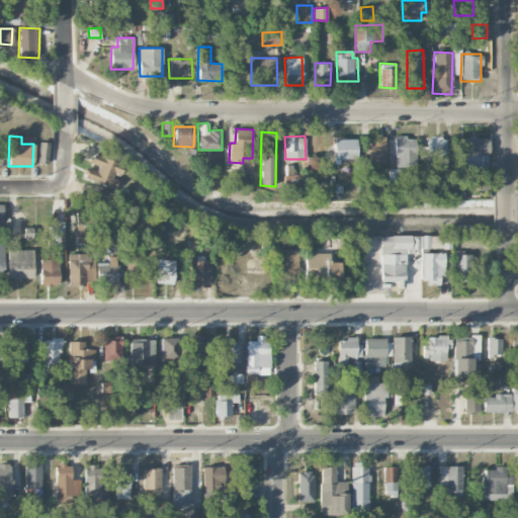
[(394,138),(395,168),(415,167),(414,137),(394,138)]
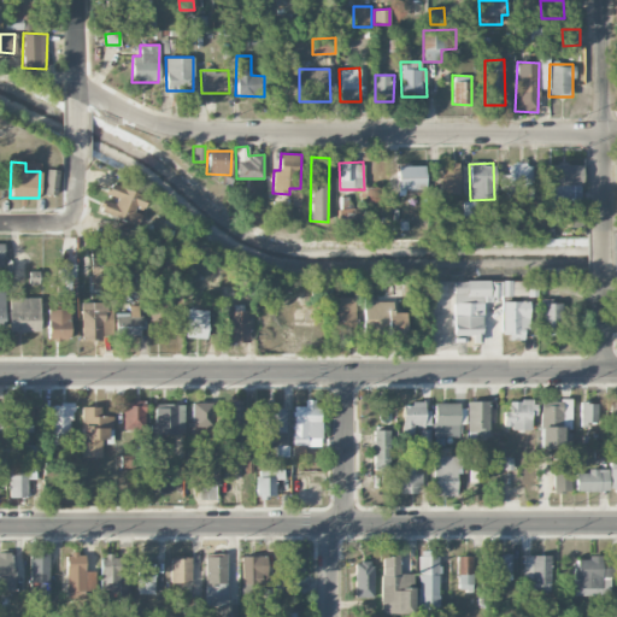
[(504,164),(506,199),(532,198),(530,163),(504,164)]
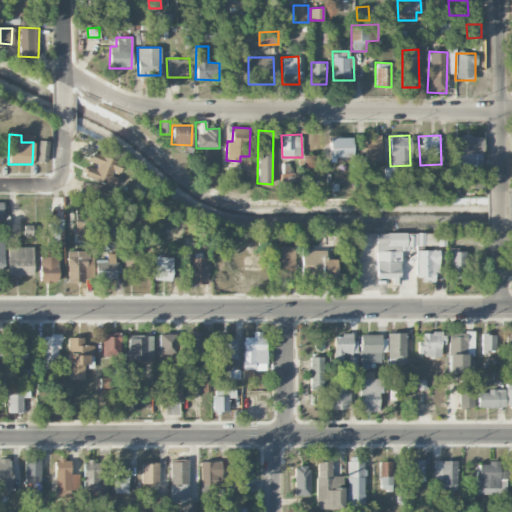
[(352,157),(351,137),(329,138),(329,158),(352,157)]
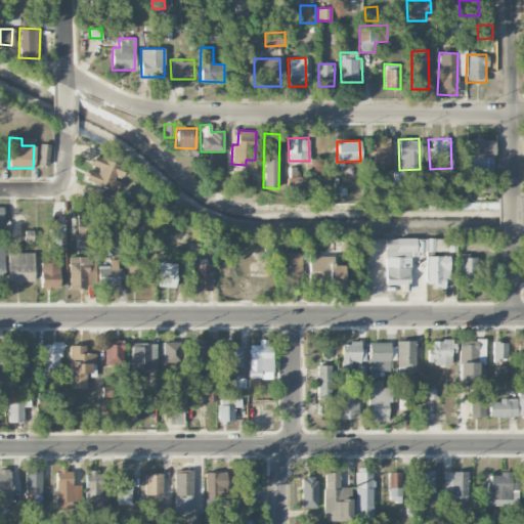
[(389,165),(389,140),(373,140),(373,165),(389,165)]
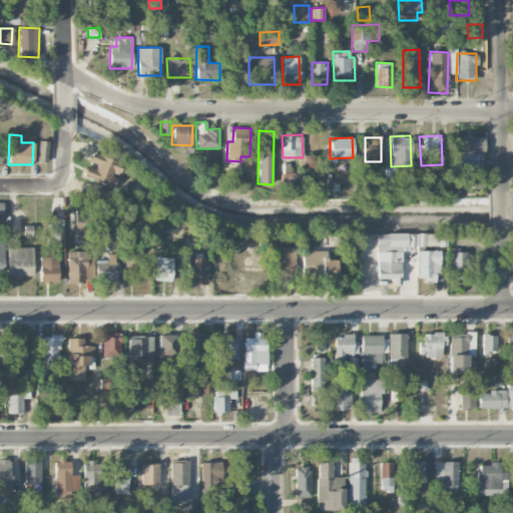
[(483,137),(459,137),(458,167),(482,167),(483,137)]
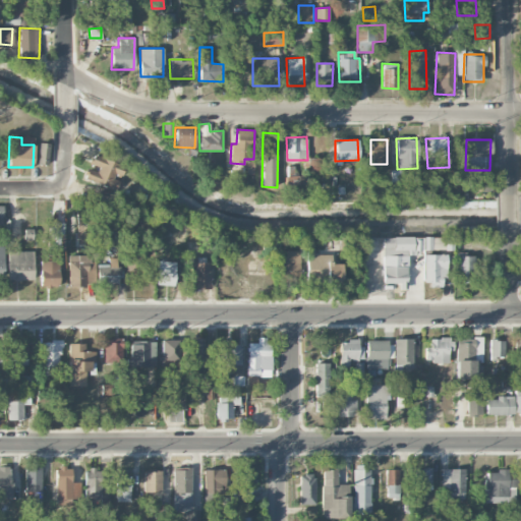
[(38,164),(49,165),(49,143),(39,142),(38,164)]
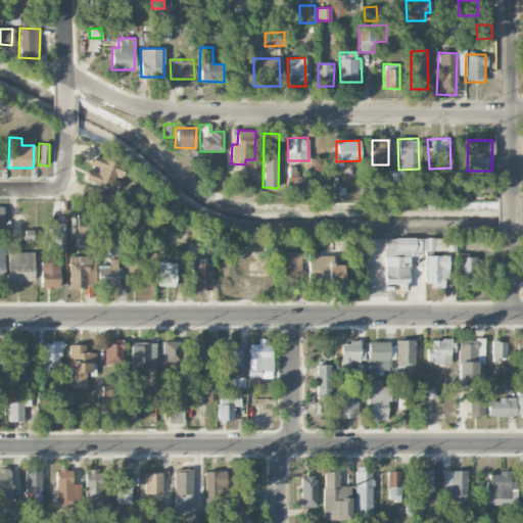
[(121,177),(125,165),(92,155),(89,164),(98,168),(96,173),(87,170),(84,180),(110,188),(114,175),(121,177)]
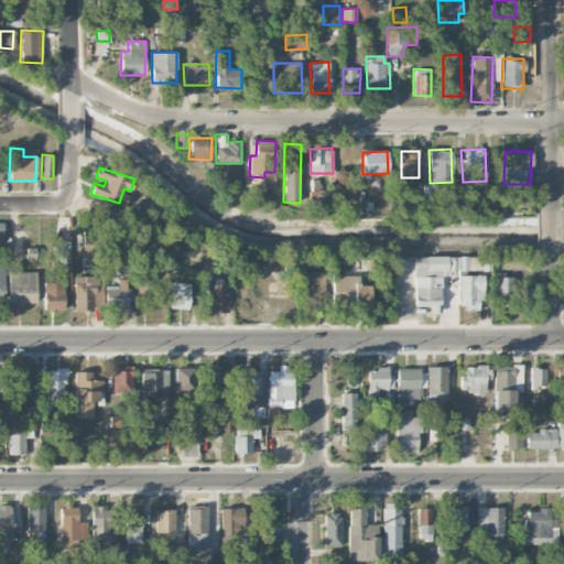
[(310,199),(324,199),(324,191),(310,192),(310,199)]
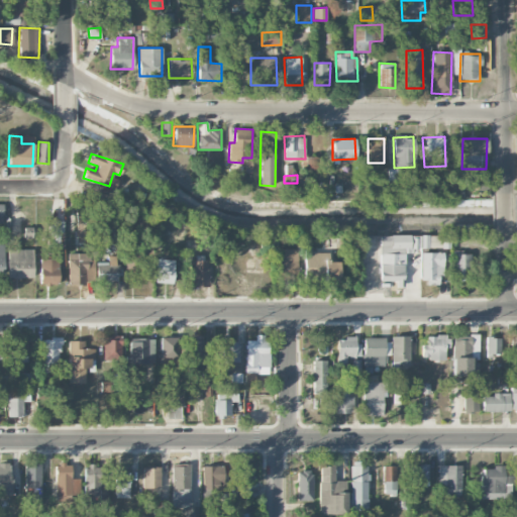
[(488,178),(477,177),(476,190),(487,191),(488,178)]
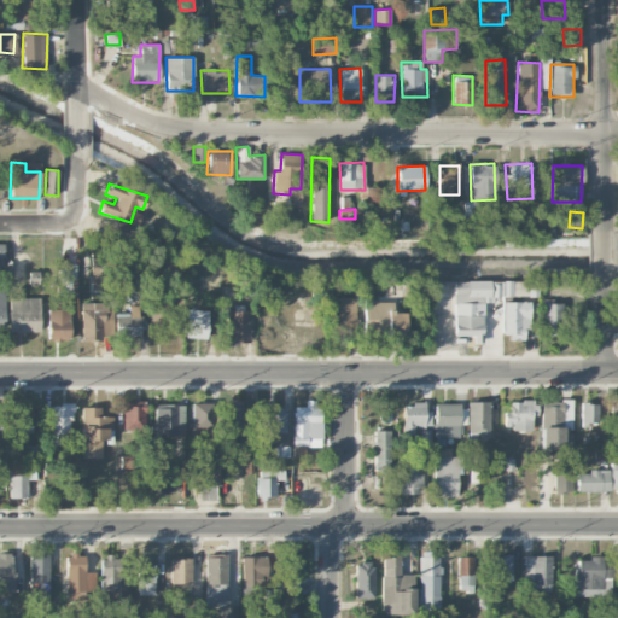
[(91,248),(92,290),(108,290),(108,248),(91,248)]
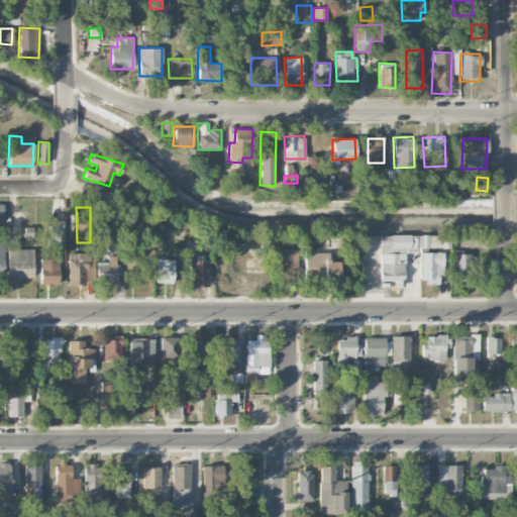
[(64,248),(64,221),(49,220),(49,232),(55,232),(55,248),(64,248)]
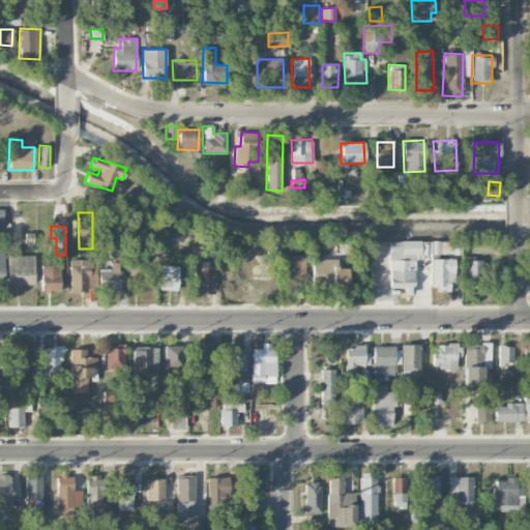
[(461,255),(461,241),(388,240),(387,288),(414,288),(414,255),(461,255)]
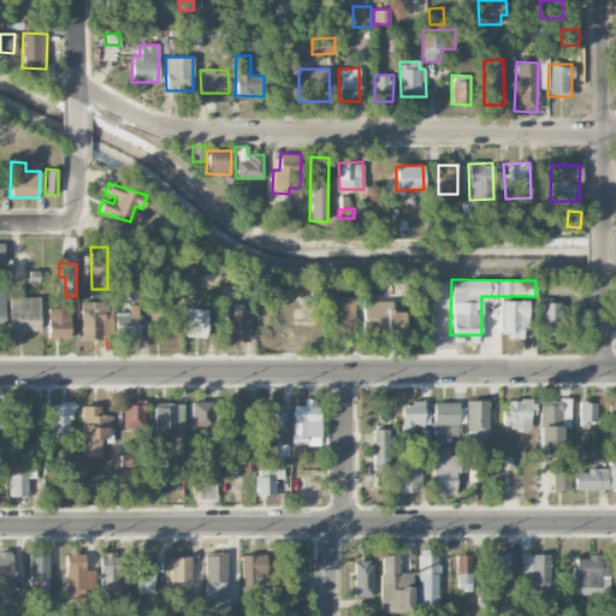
[(377,294),(361,294),(361,336),(383,336),(383,312),(390,312),(390,301),(377,301),(377,294)]
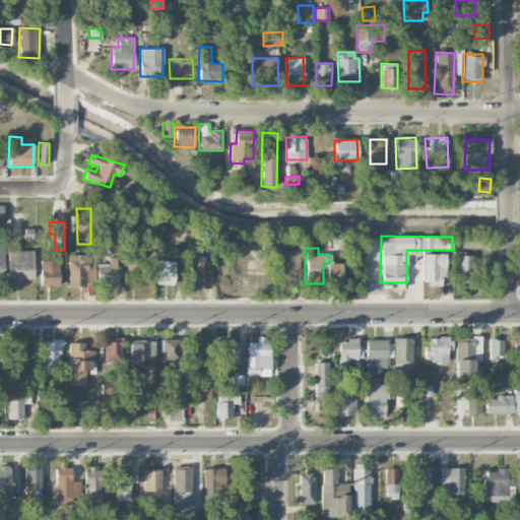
[(33,279),(34,251),(7,250),(6,279),(33,279)]
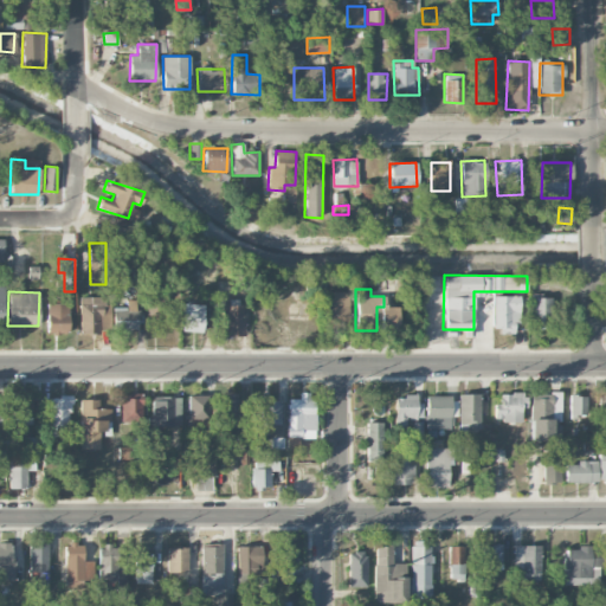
[(346,328),(347,291),(324,291),(323,328),(346,328)]
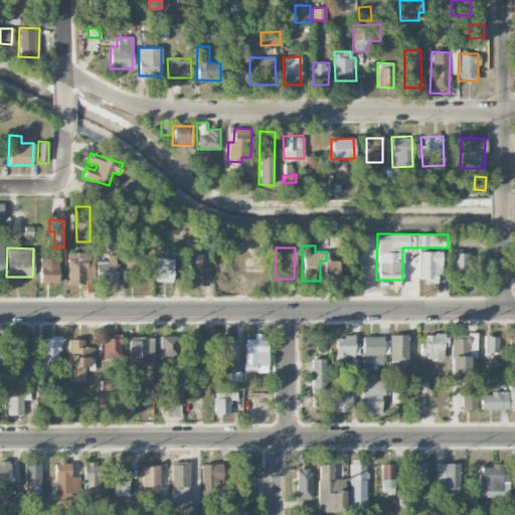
[(125,271),(136,271),(136,249),(124,249),(125,271)]
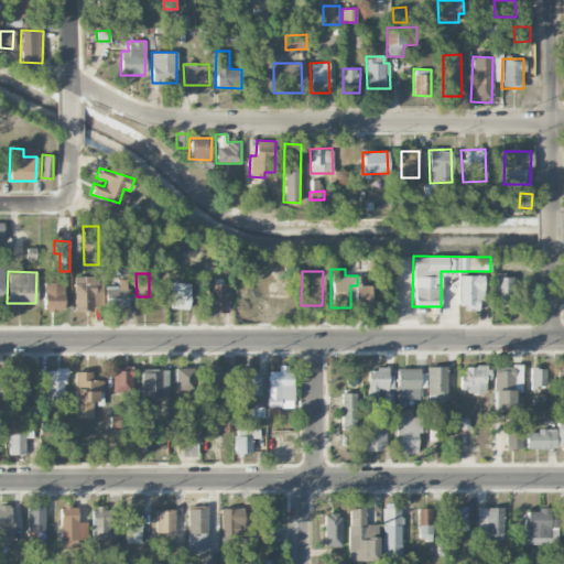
[(458,275),(458,308),(483,308),(483,275),(458,275)]
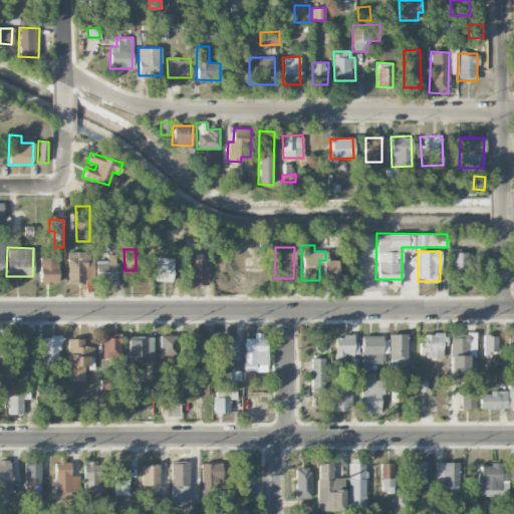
[(67,252),(67,283),(87,283),(87,252),(67,252)]
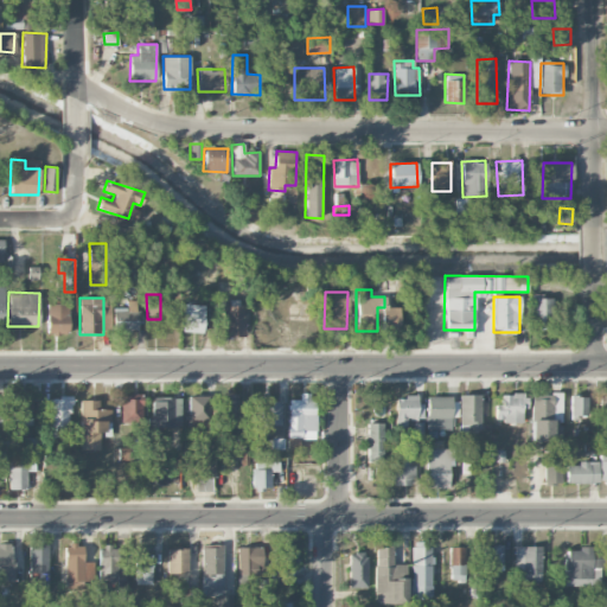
[(553,299),(531,298),(531,328),(553,330),(553,299)]
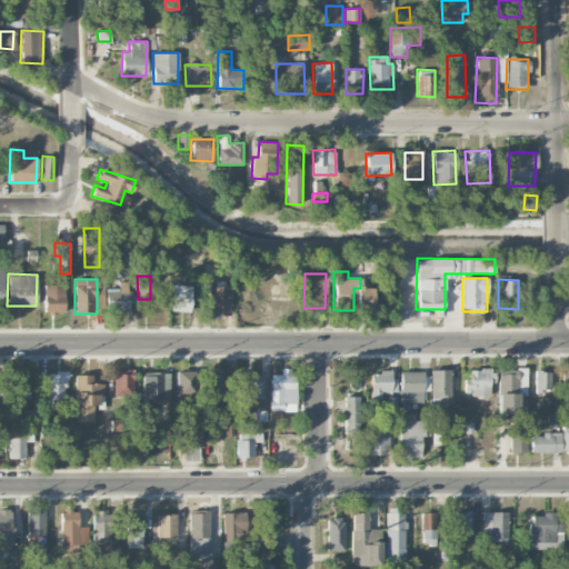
[(129,282),(119,281),(119,288),(106,288),(106,311),(128,311),(129,282)]
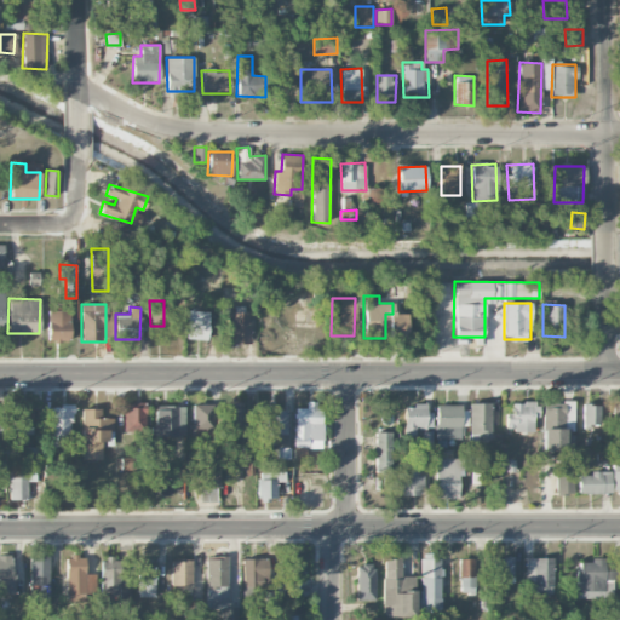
[(47,340),(70,340),(70,310),(47,310),(47,340)]
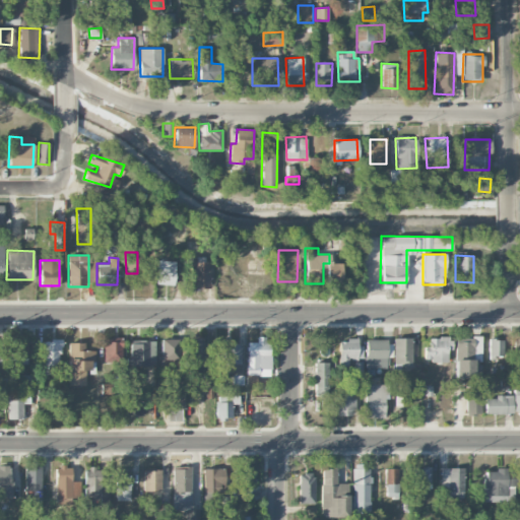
[(175,285),(175,261),(157,260),(156,284),(175,285)]
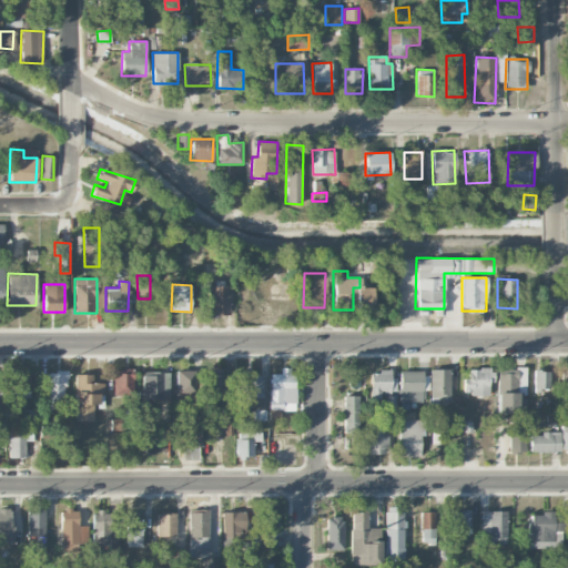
[(227,285),(208,286),(209,315),(229,314),(227,285)]
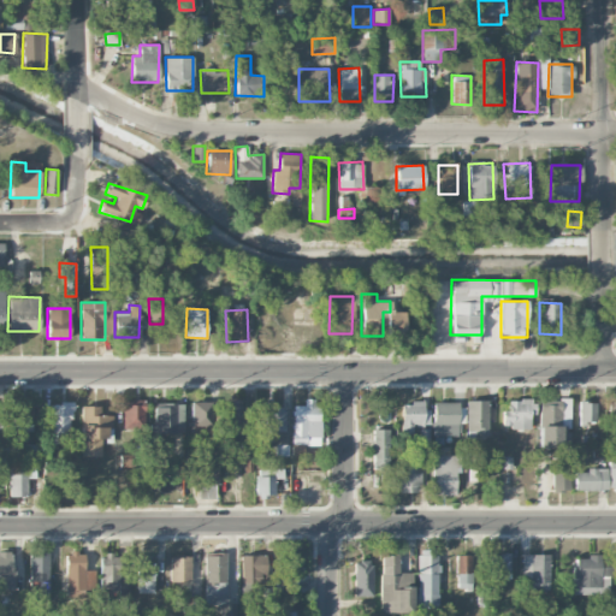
[(384,337),(402,337),(402,312),(384,313),(384,337)]
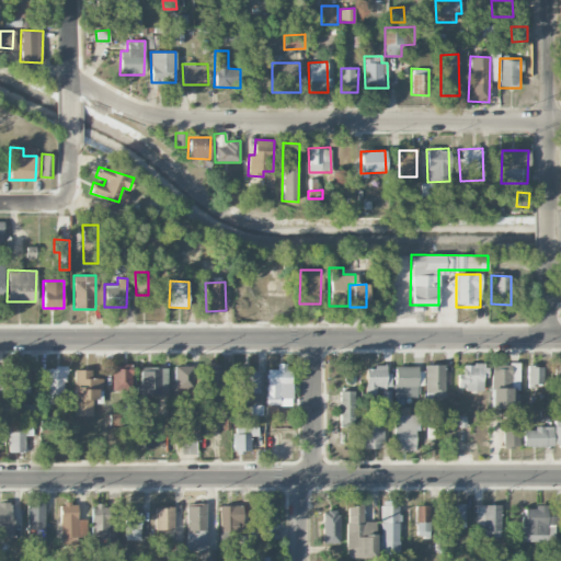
[(266,369),(266,409),(268,409),(268,416),(273,416),(273,407),(290,407),(290,363),(276,363),(276,369),(266,369)]
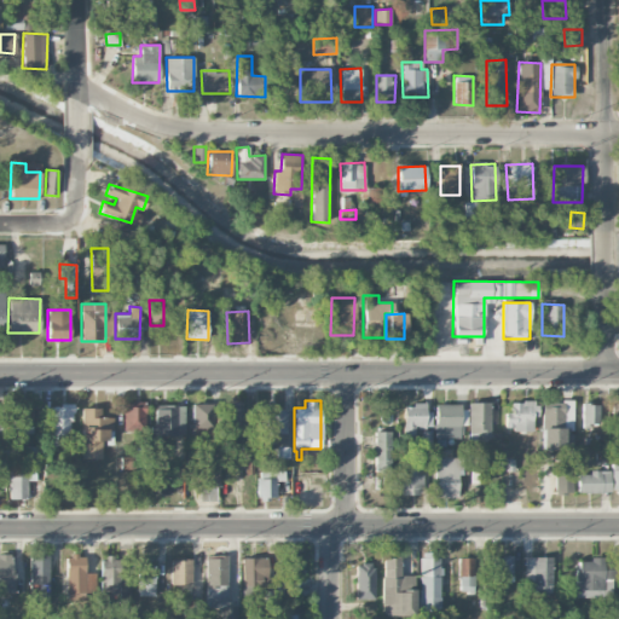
[(510,401),(510,412),(505,412),(504,431),(532,431),(532,416),(537,416),(537,403),(510,401)]
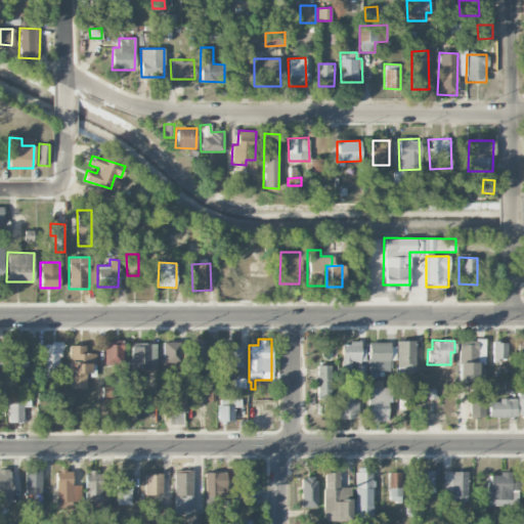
[(485,340),(459,340),(457,385),(484,385),(485,366),(484,366),(485,340)]
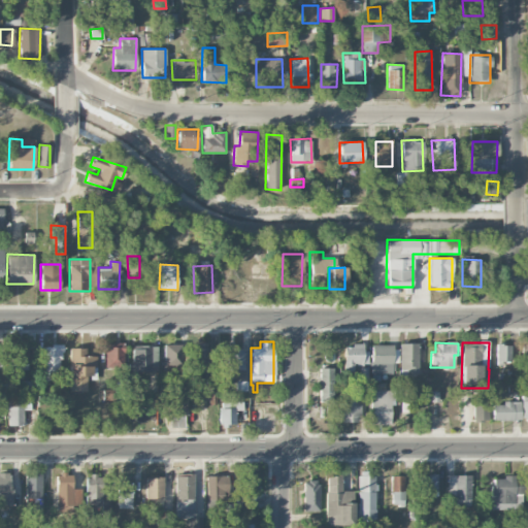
[(399,343),(400,374),(418,374),(418,343),(399,343)]
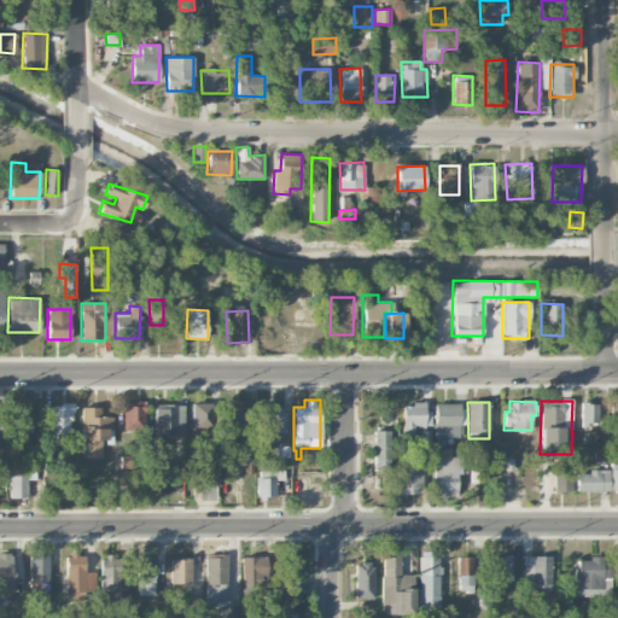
[(214,403),(192,403),(192,435),(214,435),(214,403)]
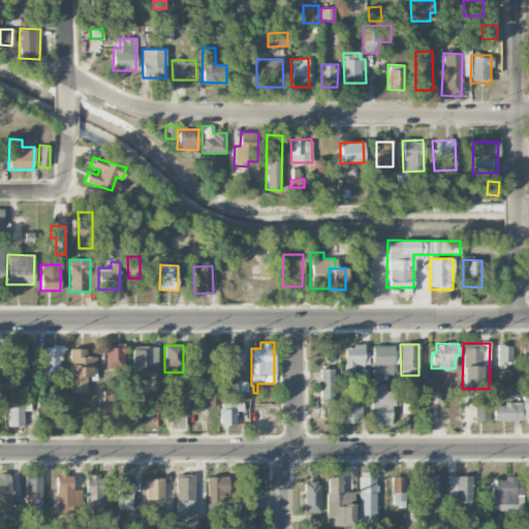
[(369,366),(369,351),(364,351),(364,346),(345,345),(345,372),(355,372),(355,366),(369,366)]
